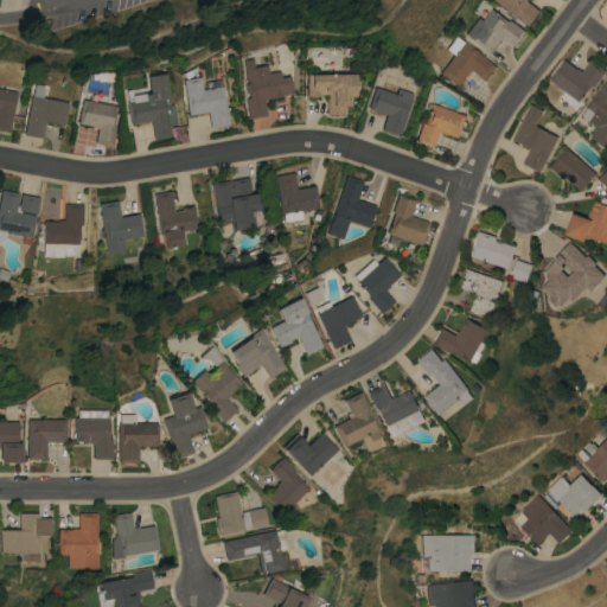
[(493,0),(526,0),(538,10),(526,25),(493,0)]
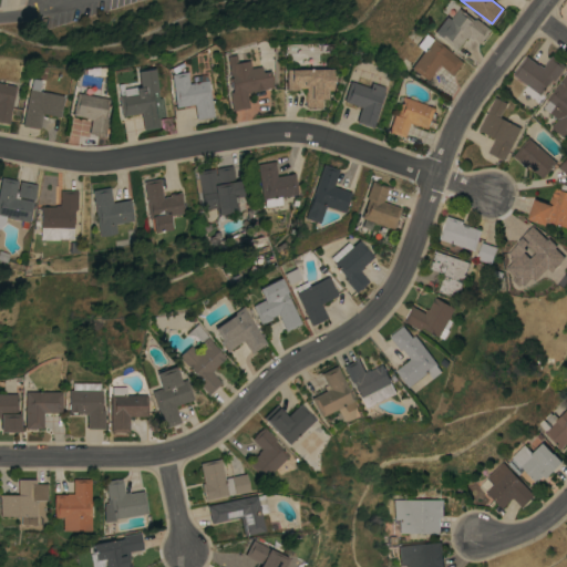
[(433,31),(446,14),(450,18),(459,7),(474,20),(476,18),(491,29),(487,32),(487,33),(483,39),(480,42),(468,33),(465,38),(464,37),(455,49),(433,31)]
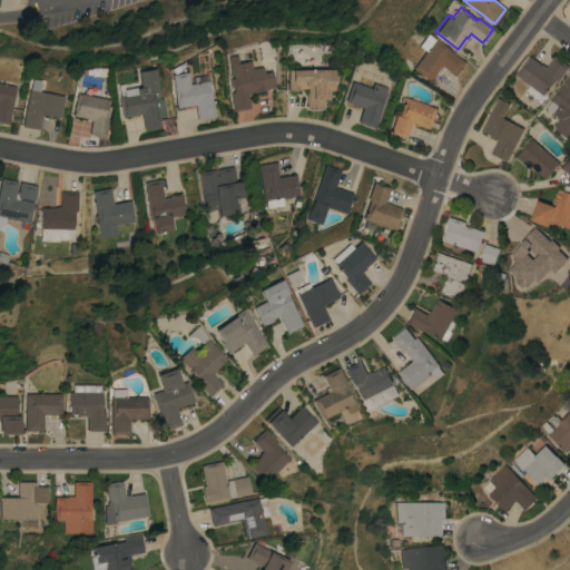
[(454,75),(441,65),(440,67),(439,66),(435,69),(436,70),(429,80),(411,68),(424,50),(418,45),(426,33),(433,39),(434,38),(464,61),(454,75)]
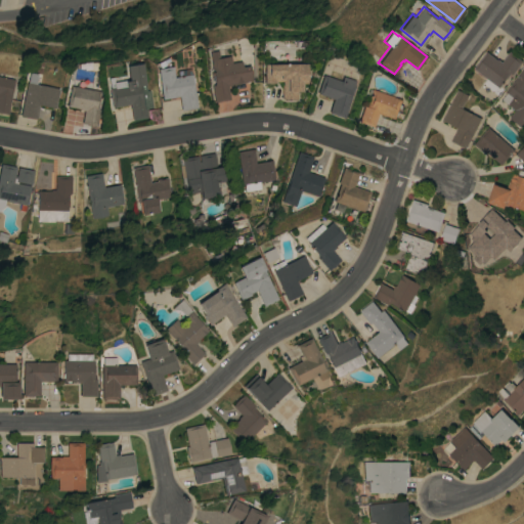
[(217,57),(228,55),(230,62),(241,60),(242,67),(249,64),(250,66),(253,66),(254,78),(252,79),(252,80),(226,85),(229,98),(214,101),(211,86),(211,85),(213,85),(213,84),(207,51),(215,50),(217,57)]
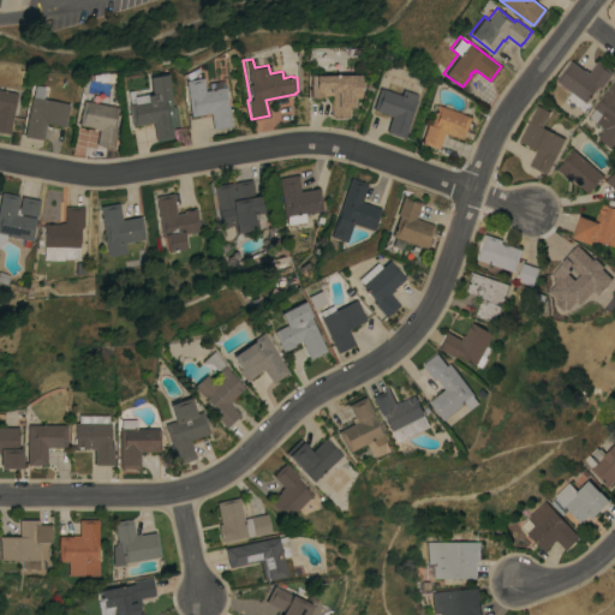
[(601,87),(598,85),(585,102),(584,101),(579,107),(566,96),(571,91),(555,79),(571,59),(583,69),(584,67),(589,71),(597,59),(602,63),(609,67),(608,67),(613,71),(601,87)]
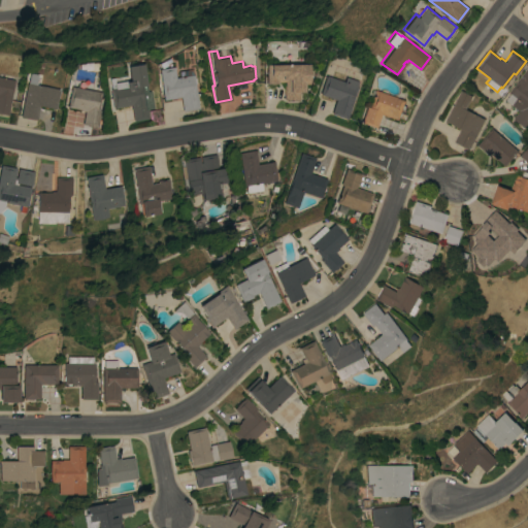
[(133,121),(130,104),(112,107),(109,88),(107,77),(112,76),(113,83),(128,79),(126,66),(141,63),(145,83),(147,91),(151,90),(154,107),(147,108),(149,118),(133,121)]
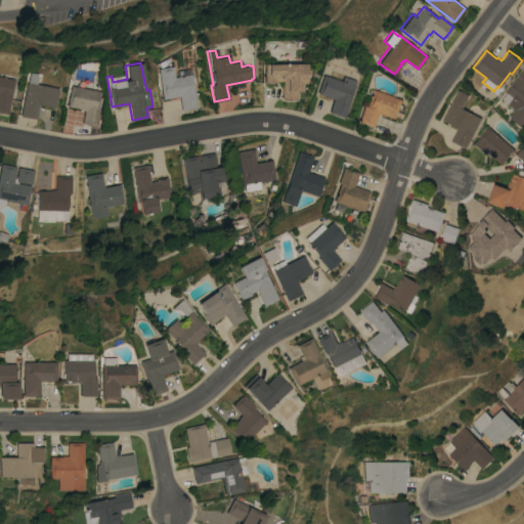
[(281,98),(281,83),(263,83),(262,63),(306,62),(306,83),(302,84),(302,91),(297,91),(297,98),(281,98)]
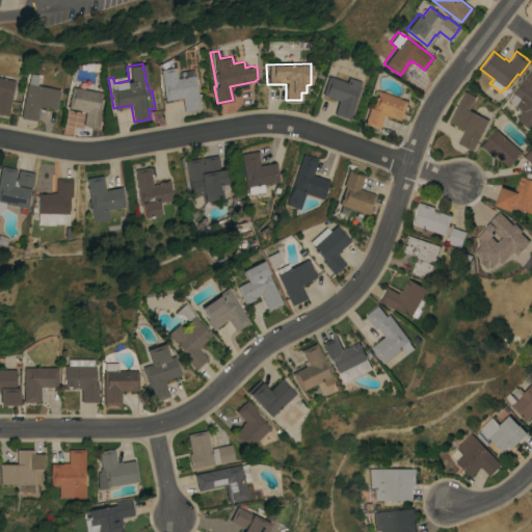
[(184,111),(181,97),(164,100),(158,69),(174,67),(176,78),(194,74),(201,108),(184,111)]
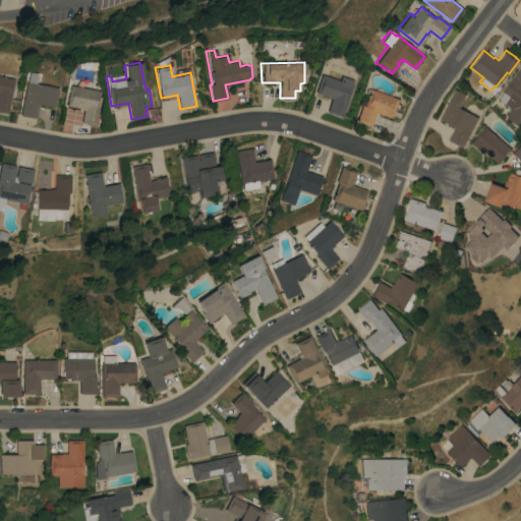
[(520,122),(518,126),(505,116),(513,107),(498,95),(520,65),(520,122)]
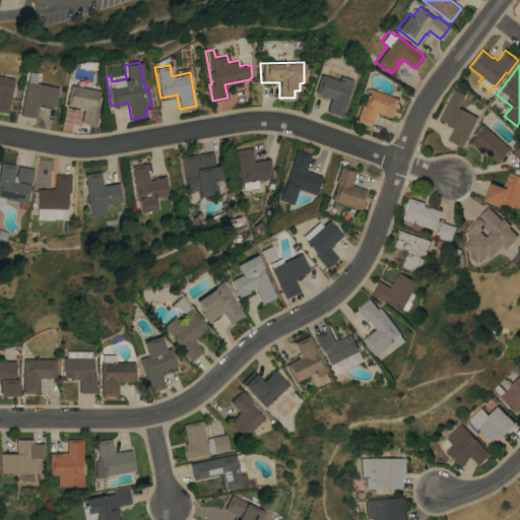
[(341,117),(326,112),(330,98),(314,92),(320,73),(338,79),(339,75),(352,79),(351,84),(352,84),(341,117)]
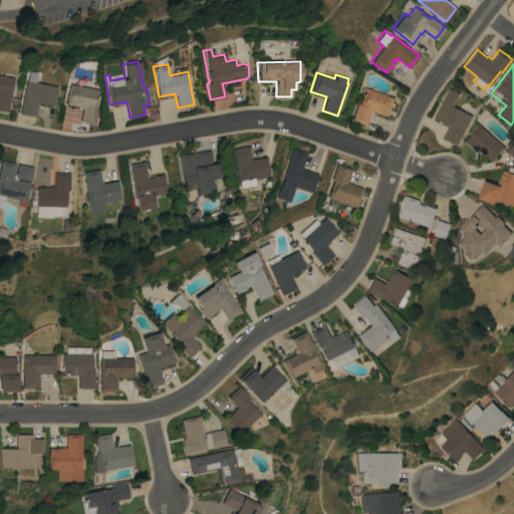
[(7,111),(0,109),(0,74),(14,77),(7,111)]
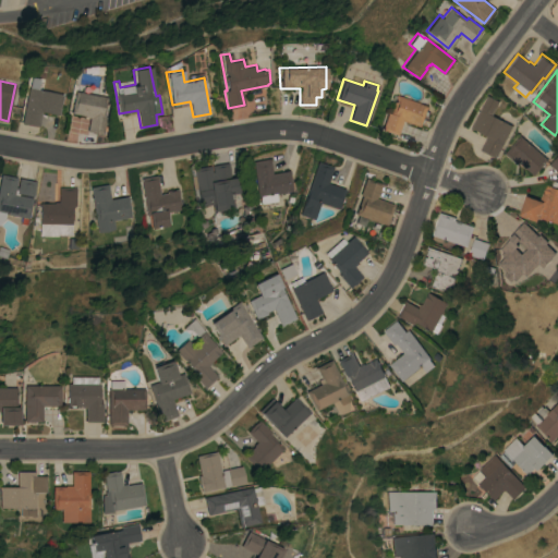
[(62,94),(59,114),(41,111),(38,126),(21,123),(27,87),(62,94)]
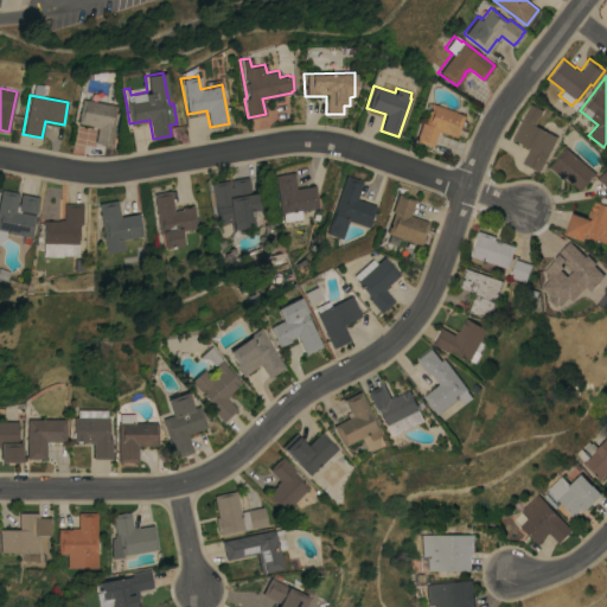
[(114,104),(110,128),(115,129),(113,146),(108,145),(107,146),(100,144),(95,142),(97,127),(91,126),(91,125),(76,122),(81,98),(114,104)]
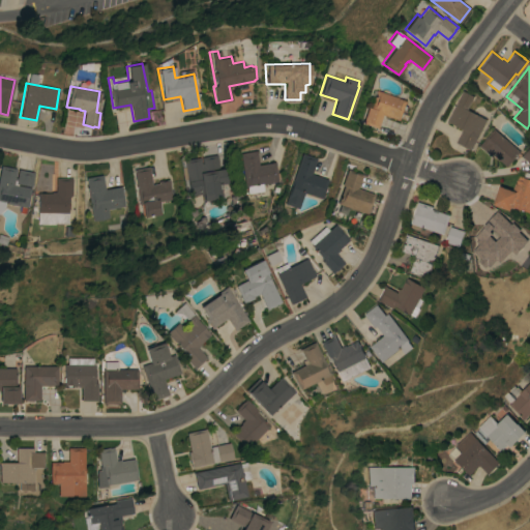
[(406,100),(399,120),(381,114),(377,127),(361,122),(366,107),(370,108),(375,89),(406,100)]
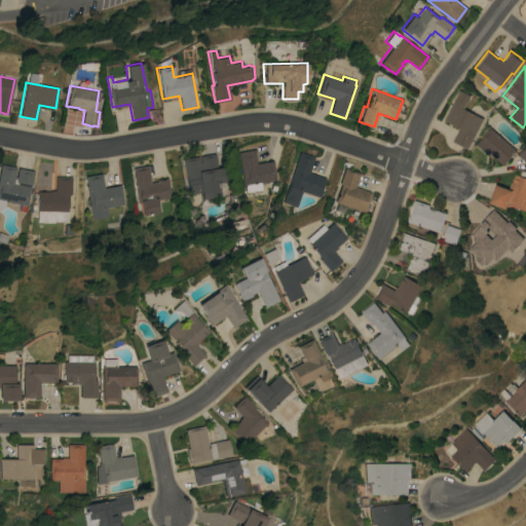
[(470,95),(463,108),(482,118),(466,148),(452,141),(458,127),(443,119),(458,89),(470,95)]
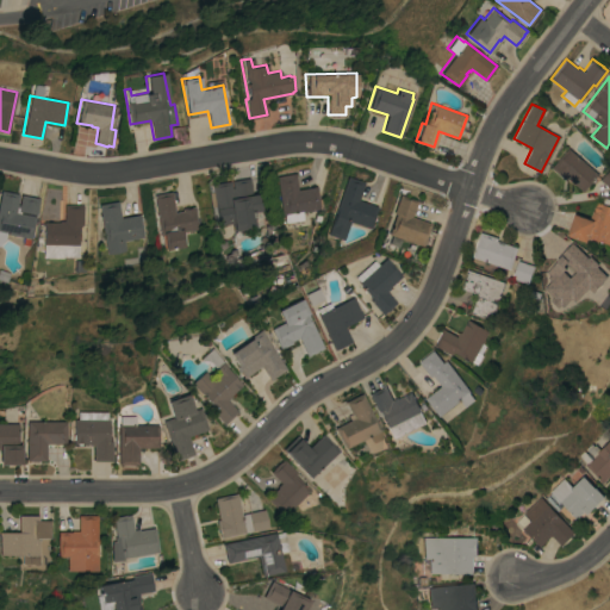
[(583,191),(566,176),(565,179),(551,167),(568,148),(598,174),(583,191)]
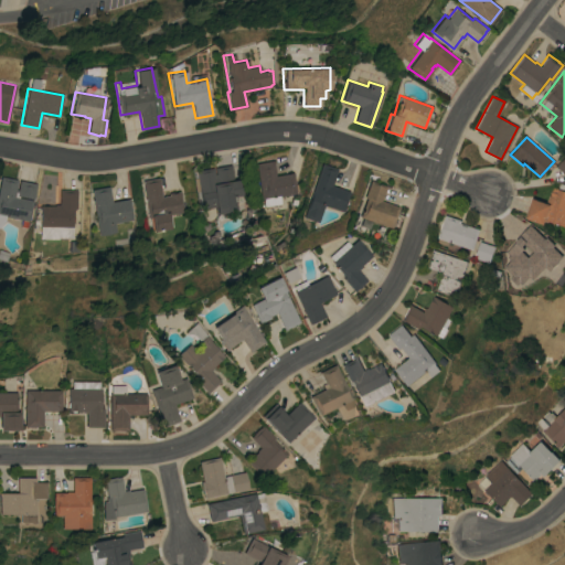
[(564,176),(555,166),(564,156),(564,176)]
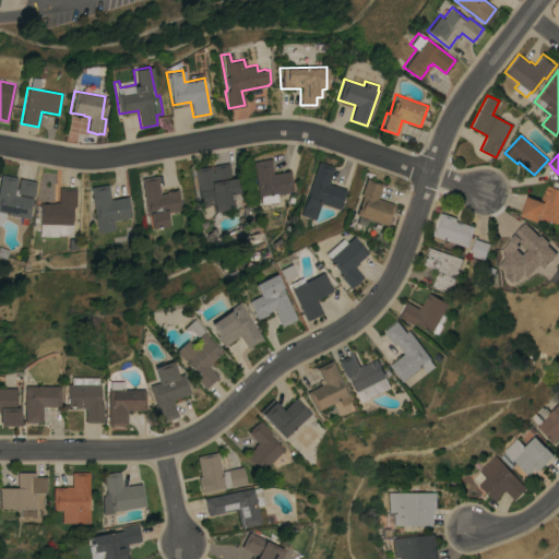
[(251,162),(269,158),(272,174),(289,170),(294,191),(276,193),(277,201),(260,204),(259,197),(258,197),(251,162)]
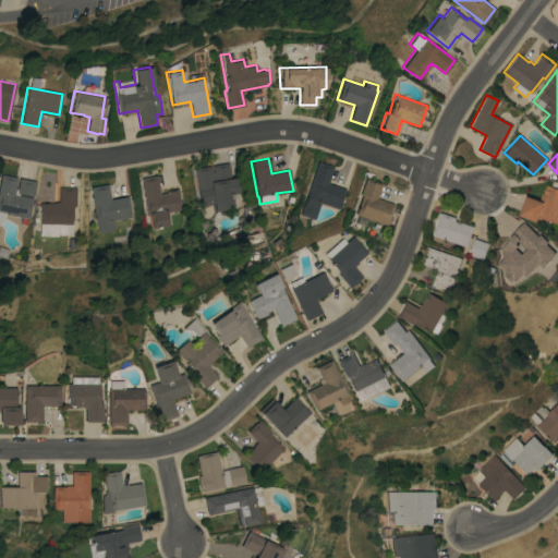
[(332,166),(327,182),(346,189),(338,208),(319,202),(314,219),(299,214),(316,160),(332,166)]
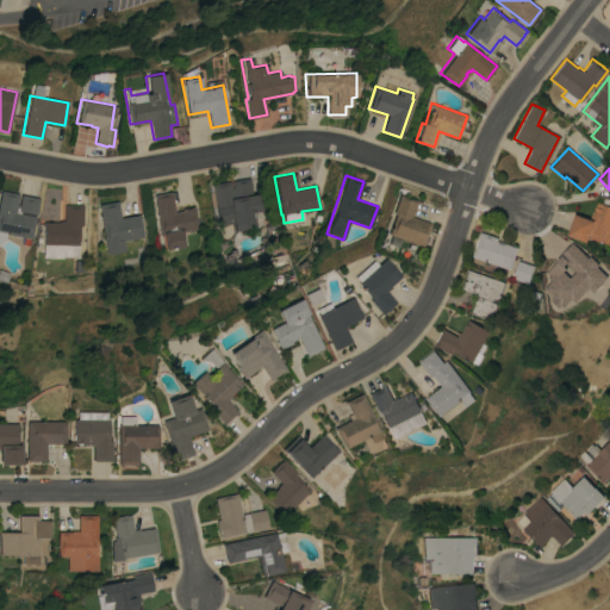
[(234,230),(232,223),(212,225),(206,185),(229,181),(230,187),(232,187),(231,180),(249,178),(251,194),(259,193),(261,210),(253,211),(255,226),(234,230)]
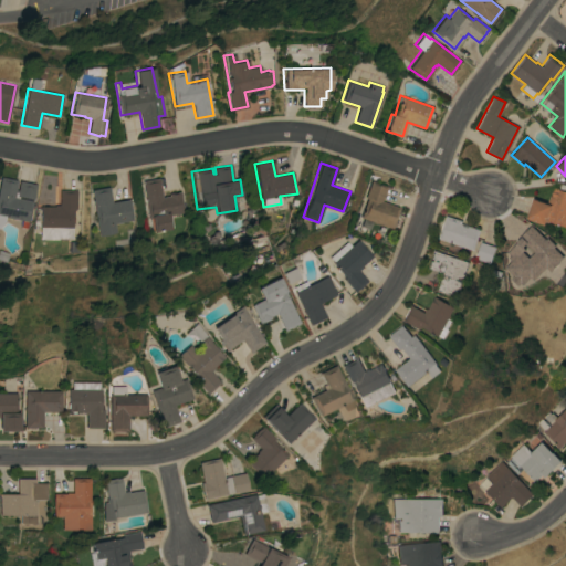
[(29,221),(4,217),(4,221),(0,226),(0,176),(17,179),(14,189),(18,189),(19,180),(37,184),(33,199),(19,196),(18,197),(33,200),(29,221)]
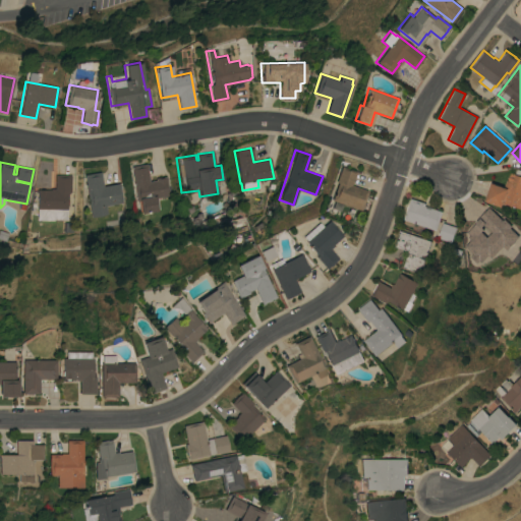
[(130,166),(146,163),(149,181),(156,179),(155,177),(166,175),(170,195),(158,197),(160,209),(158,209),(158,210),(140,213),(138,200),(136,200),(130,166)]
